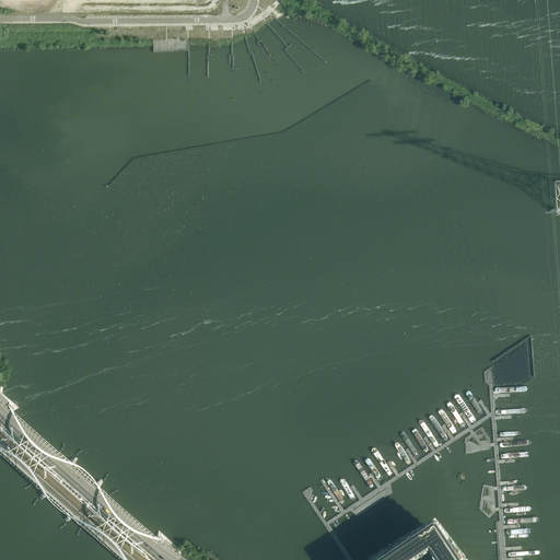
[(288,23),(286,25),(287,26),(302,41),(304,41),(305,38),(305,36),(289,23),(288,23)]
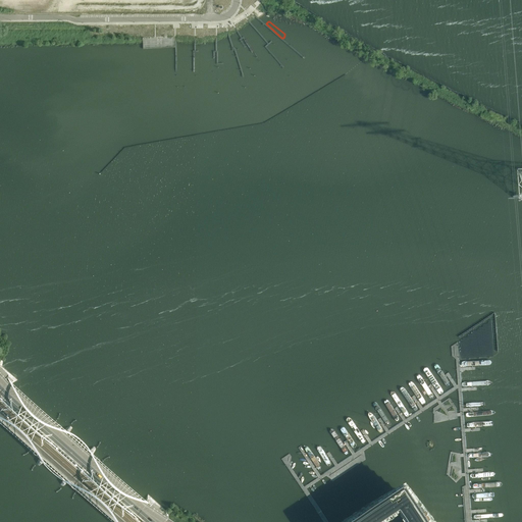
[(246,38),(246,39),(246,40),(251,47),(257,57),(258,58),(259,58),(259,59),(260,58),(261,58),(262,58),(262,57),(262,56),(262,55),(251,37),(250,37),(249,36),(248,36),(248,37),(247,37),(247,38),(246,38)]
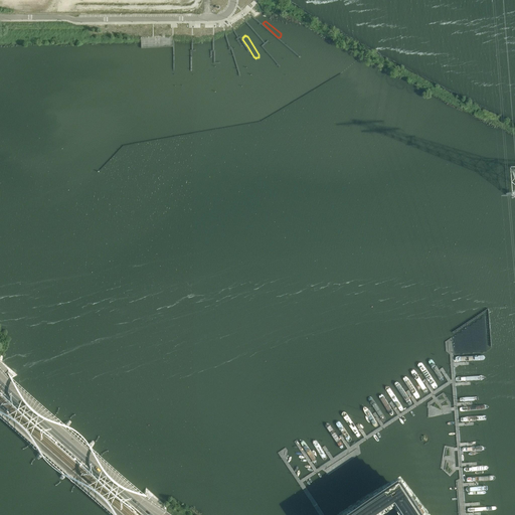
[(286,41),(286,42),(286,43),(291,47),(301,56),(302,56),(302,57),(303,57),(304,57),(304,56),(305,56),(305,55),(305,54),(305,53),(289,40),(289,39),(288,39),(287,39),(286,40),(286,41)]
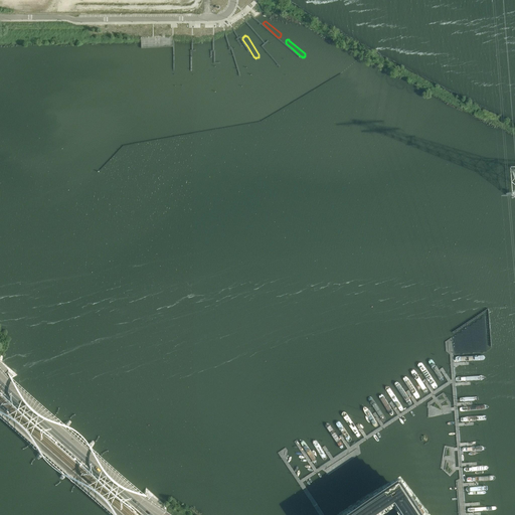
[(234,44),(234,45),(234,46),(252,75),(253,76),(254,76),(255,76),(256,76),(258,75),(258,74),(258,73),(238,43),(237,42),(236,42),(235,43),(234,43),(234,44)]
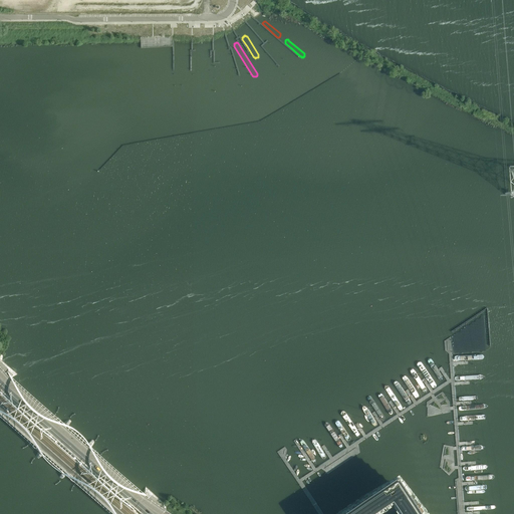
[(271,49),(271,50),(271,51),(281,61),(281,62),(282,63),(283,63),(283,62),(284,62),(285,61),(285,60),(284,59),(275,49),(275,48),(274,48),(273,48),(272,48),(271,48),(271,49)]
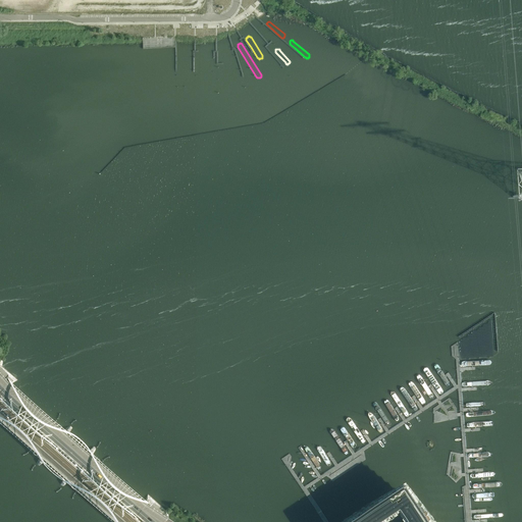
[(267,57),(267,58),(272,63),(281,73),(281,74),(282,74),(283,74),(284,74),(285,74),(285,73),(285,72),(285,71),(271,55),(270,55),(269,55),(268,55),(268,56),(267,56),(267,57)]
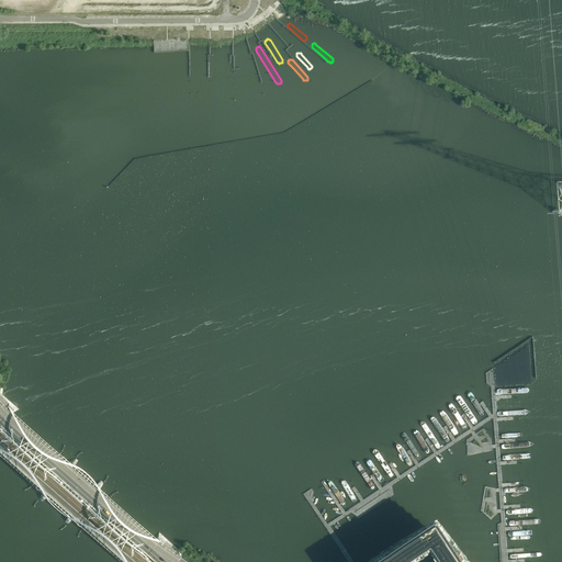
[(254,77),(254,78),(254,79),(261,105),(262,107),(263,107),(265,107),(266,105),(267,105),(267,104),(267,103),(258,76),(257,75),(256,75),(255,75),(254,76),(254,77)]
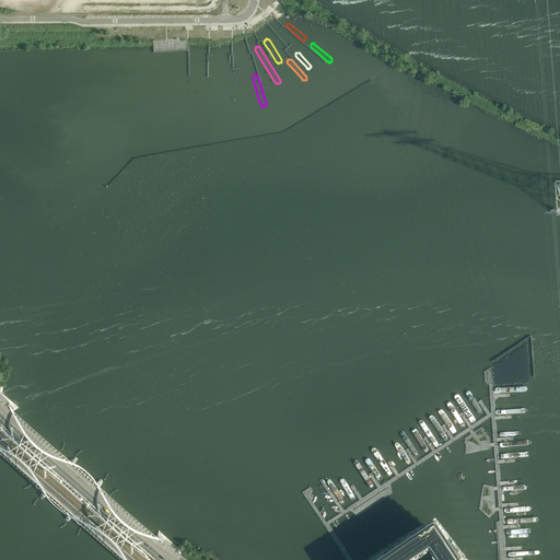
[(527,384),(493,386),(493,389),(493,394),(528,392),(527,384)]
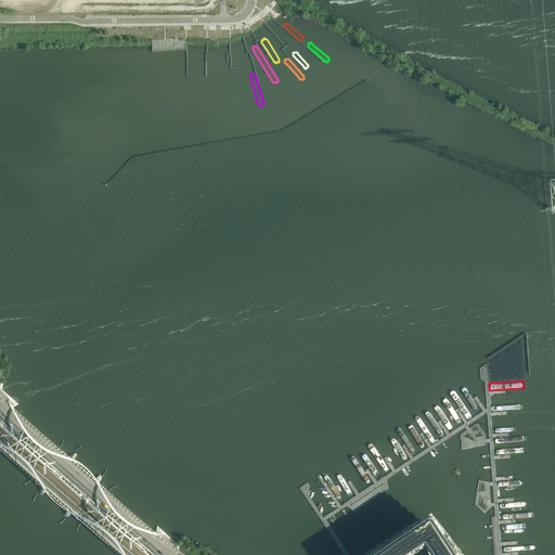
[(464,383),(457,387),(477,415),(479,414),(483,411),(464,383)]
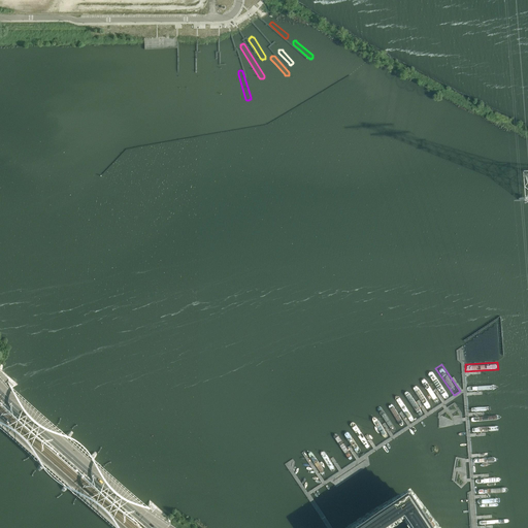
[(433,369),(427,373),(446,401),(448,399),(451,397),(433,369)]
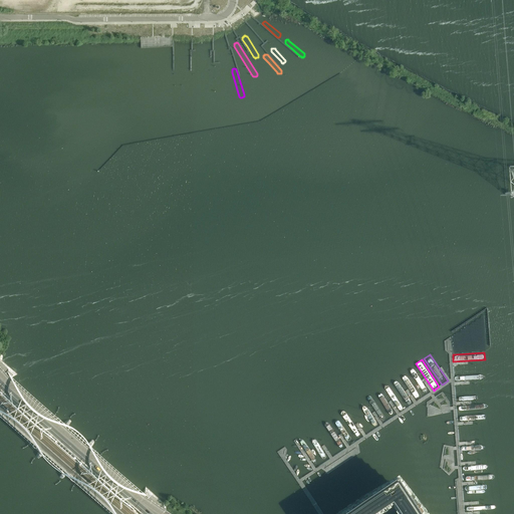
[(485,362),(453,364),(454,367),(454,371),(486,369),(485,362)]
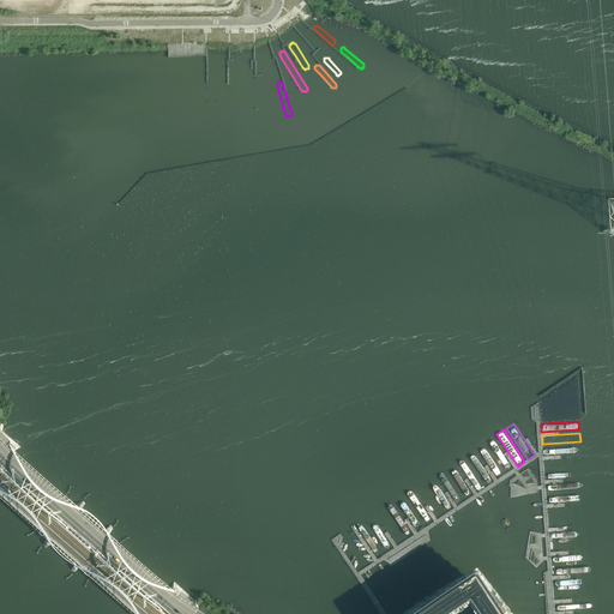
[(494,437),(487,441),(507,473),(511,471),(515,468),(494,437)]
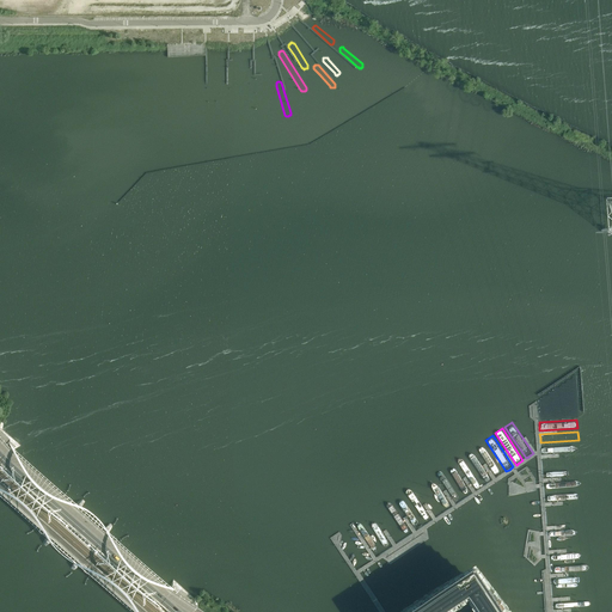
[(482,441),(475,446),(496,478),(499,476),(503,473),(482,441)]
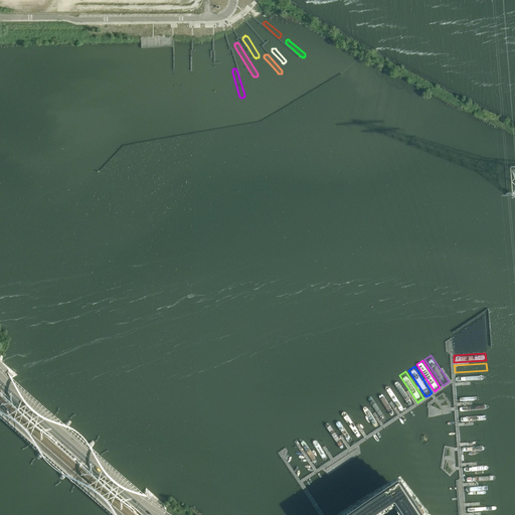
[(487,373),(455,375),(455,378),(456,382),(487,380),(487,373)]
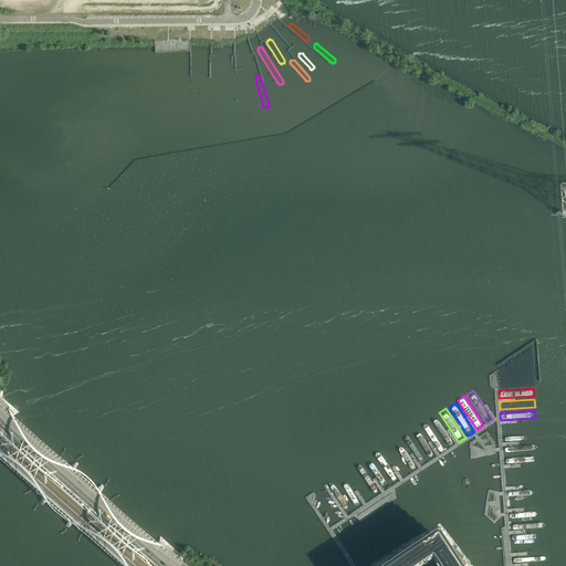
[(437,415),(430,419),(450,448),(452,447),(457,443),(437,415)]
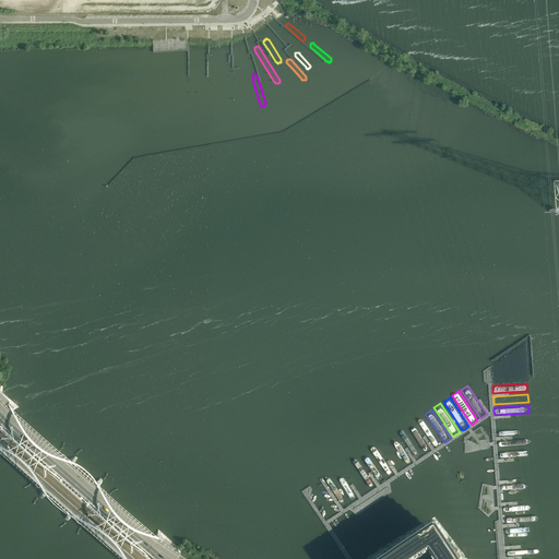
[(423,416),(416,419),(435,449),(438,447),(441,444),(423,416)]
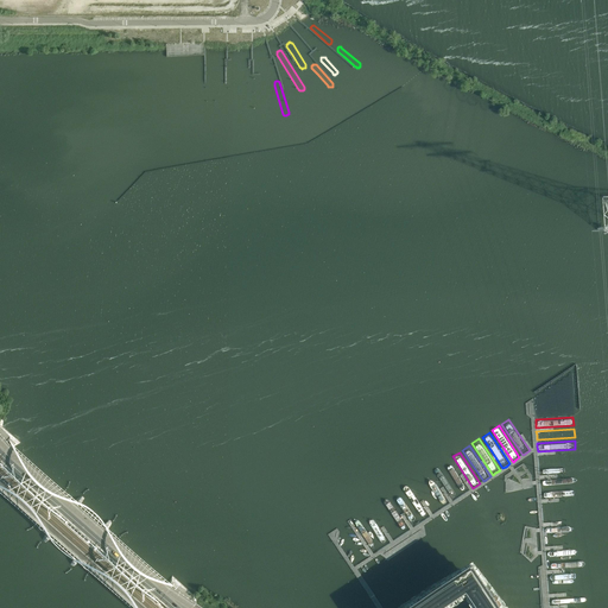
[(576,453),(538,455),(538,458),(538,463),(576,461),(576,453)]
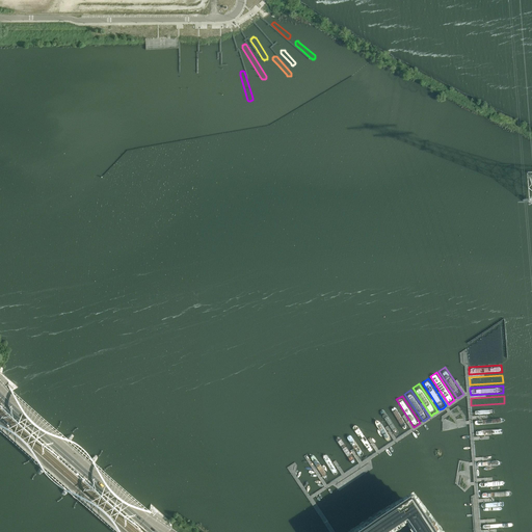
[(393,401),(387,405),(405,432),(407,431),(411,429),(393,401)]
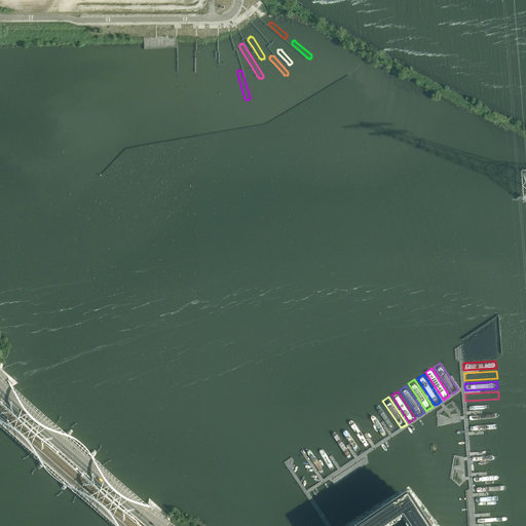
[(498,402),(466,404),(466,407),(466,411),(499,409),(498,402)]
